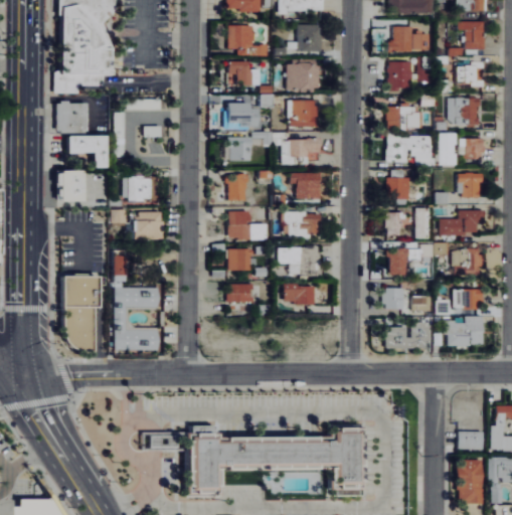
[(56,0),(112,0),(112,11),(101,22),(113,51),(109,53),(109,75),(103,75),(103,86),(78,86),(78,95),(52,94),(52,70),(59,70),(59,16),(56,15),(56,0)]
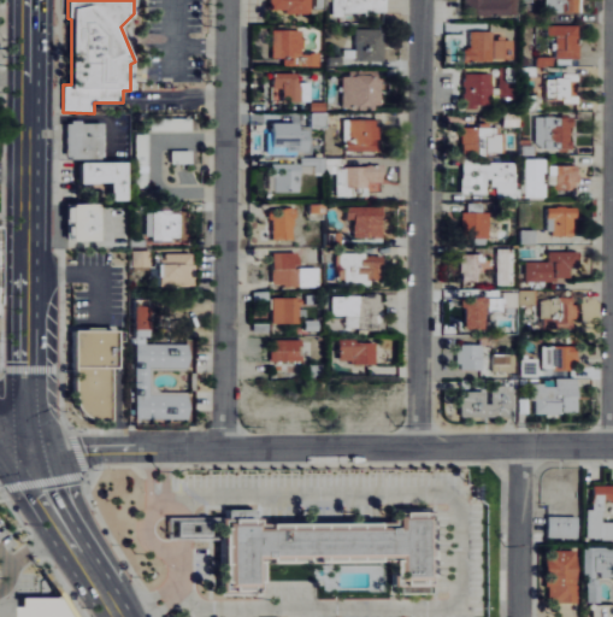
[(310,12),(310,0),(267,0),(269,11),(310,12)]
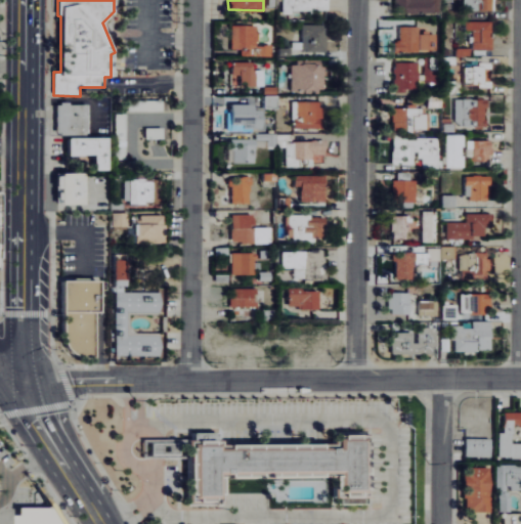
[(283,0),(284,13),(291,13),(291,18),(318,18),(318,16),(328,16),(327,0),(283,0)]
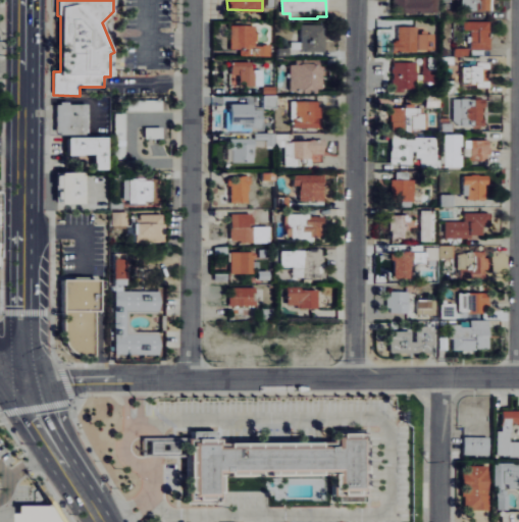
[(490,20),(464,21),(464,30),(471,30),(472,50),(491,49),(490,20)]
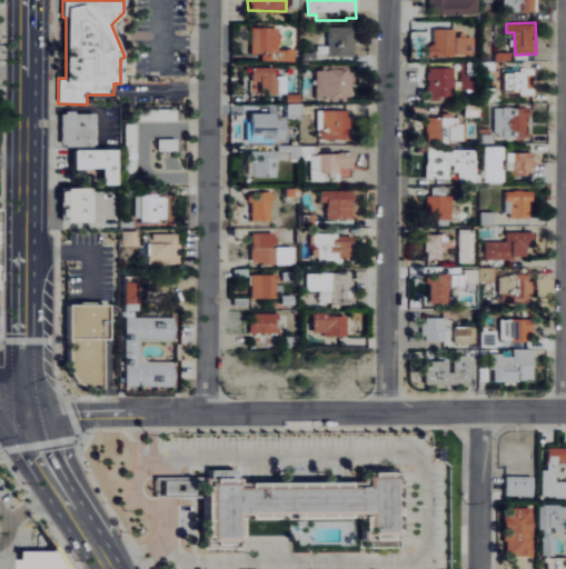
[(329,46),(319,46),(318,55),(356,56),(357,27),(329,26),(329,46)]
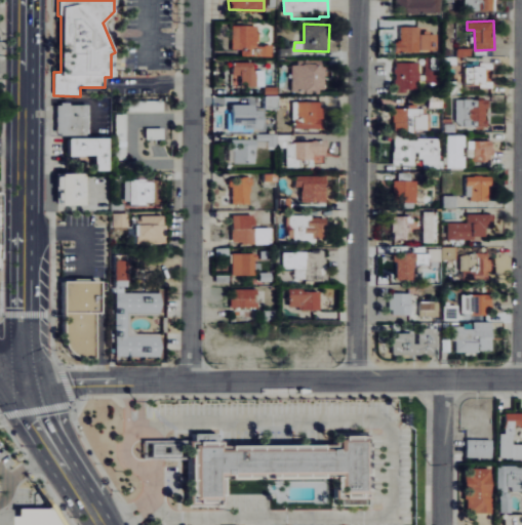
[(258,25),(233,25),(233,49),(242,49),(241,55),(264,55),(264,45),(257,45),(258,25)]
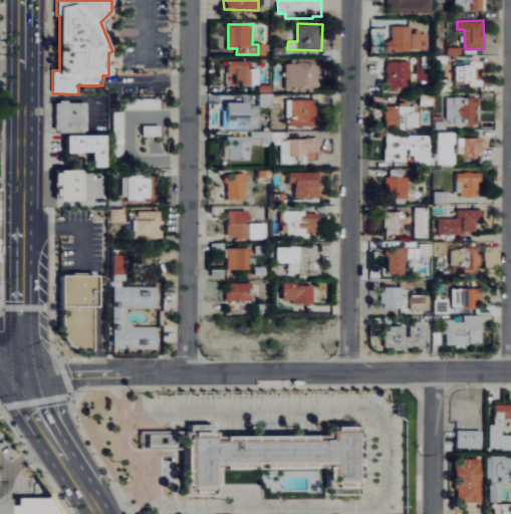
[(412,50),(411,25),(392,26),(393,39),(387,39),(387,51),(412,50)]
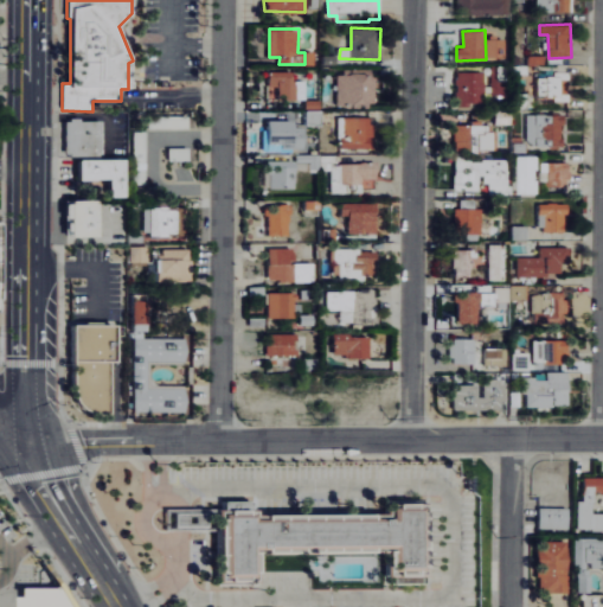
[(505,58),(506,39),(487,38),(487,57),(505,58)]
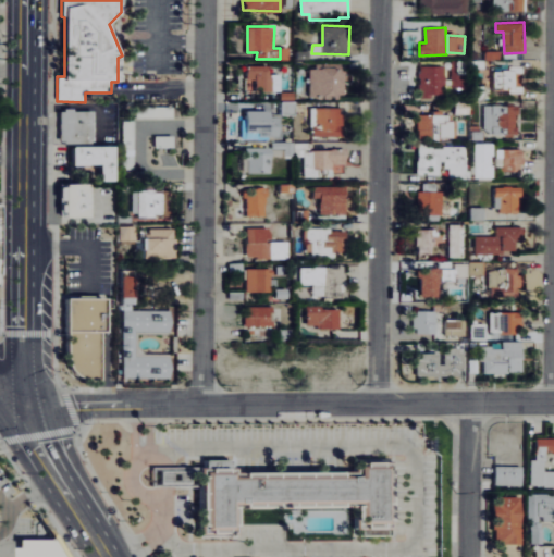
[(268,65),(246,65),(246,79),(256,79),(256,91),(281,91),(281,74),(268,74),(268,65)]
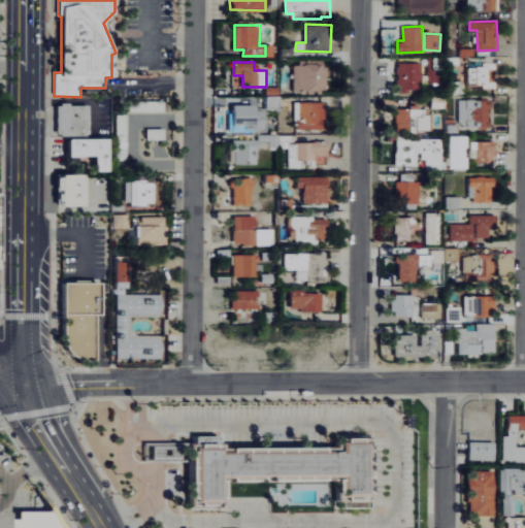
[(327,90),(326,62),(294,63),(294,90),(327,90)]
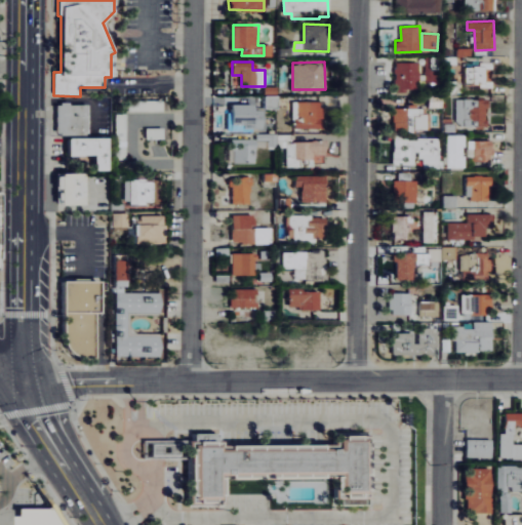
[(396,62),(396,90),(420,90),(420,62),(396,62)]
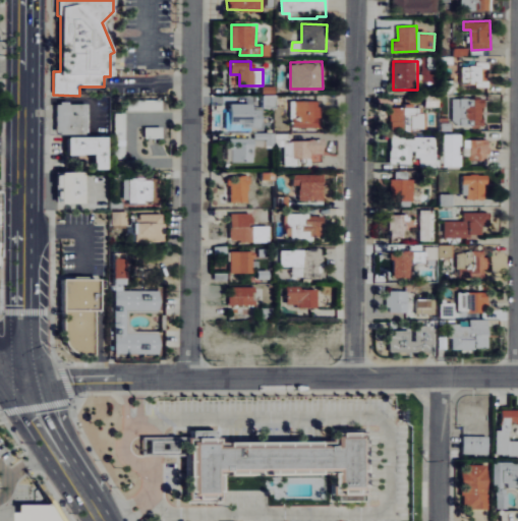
[(461,83),(480,83),(480,66),(461,65),(461,83)]
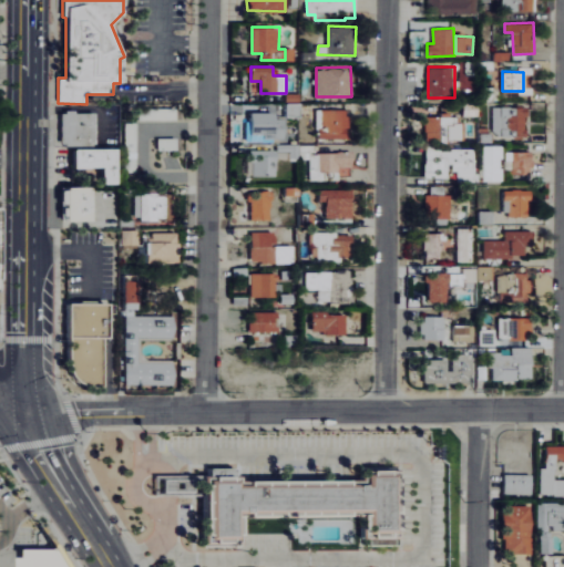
[(493,136),(525,136),(526,107),(493,106),(493,136)]
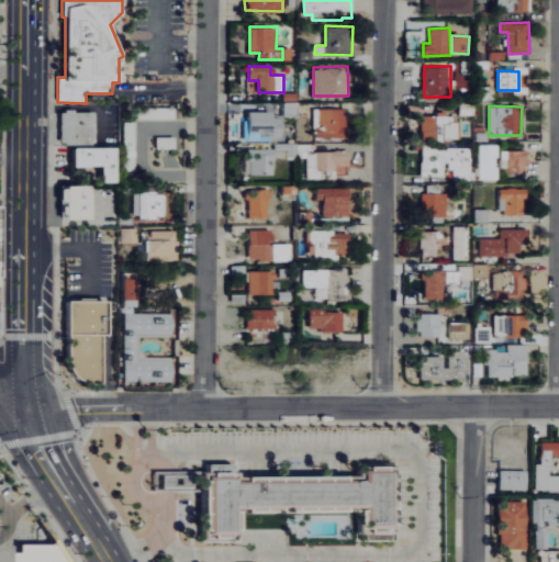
[(344,109),(314,109),(315,137),(344,136),(344,109)]
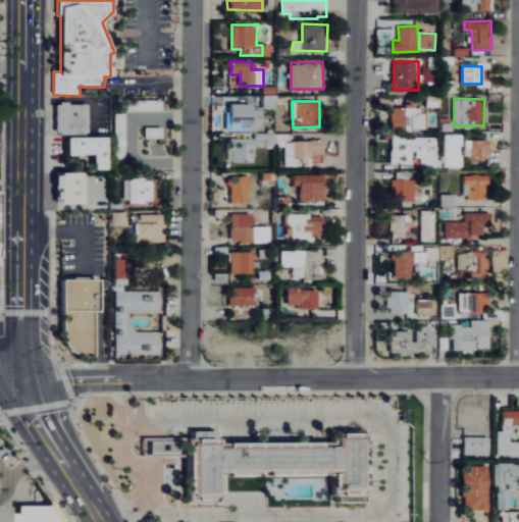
[(88,103),(58,103),(58,135),(89,135),(88,103)]
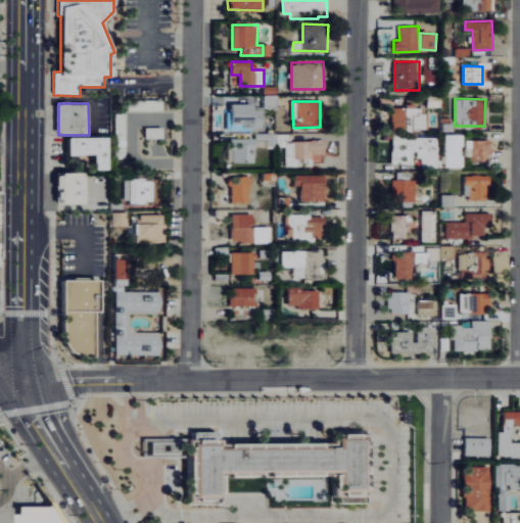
[(261,127),(260,109),(251,109),(251,103),(227,103),(227,125),(240,125),(240,128),(261,127)]
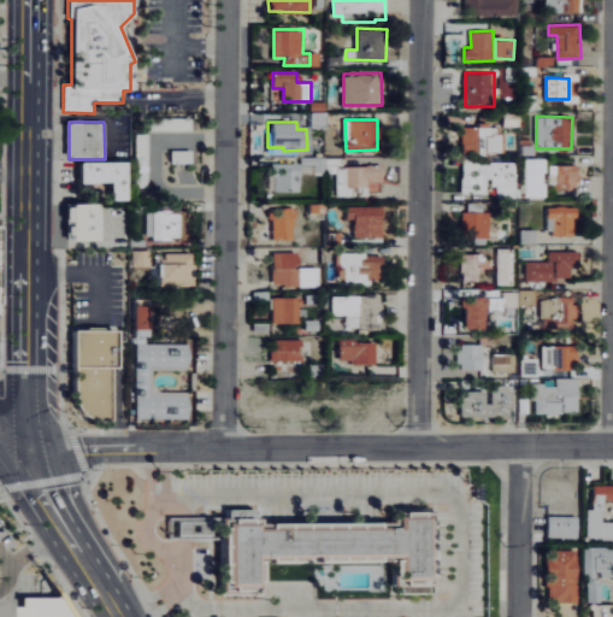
[(501,154),(501,128),(464,128),(464,154),(501,154)]
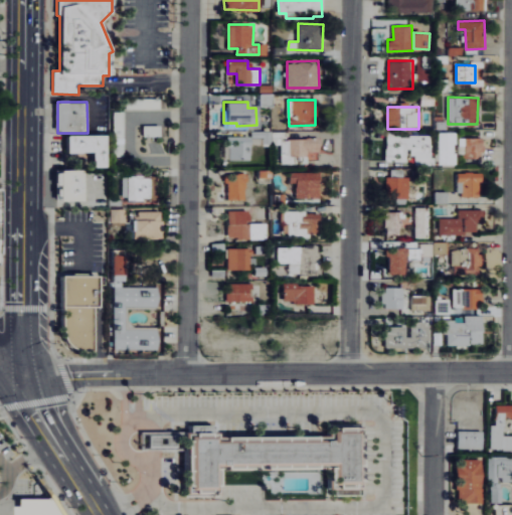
[(441,165),(457,164),(455,132),(440,133),(441,165)]
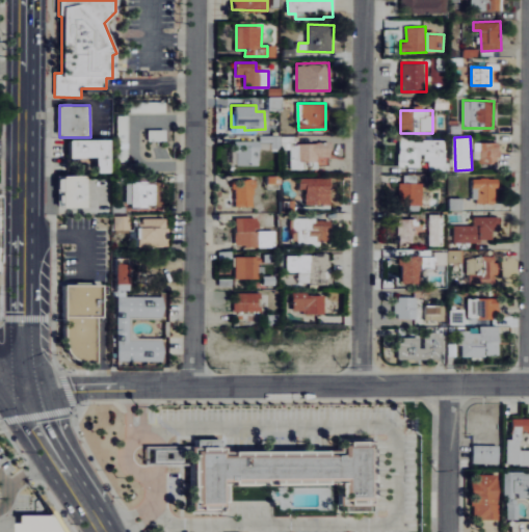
[(447,141),(399,139),(398,166),(424,167),(424,169),(446,170),(447,141)]
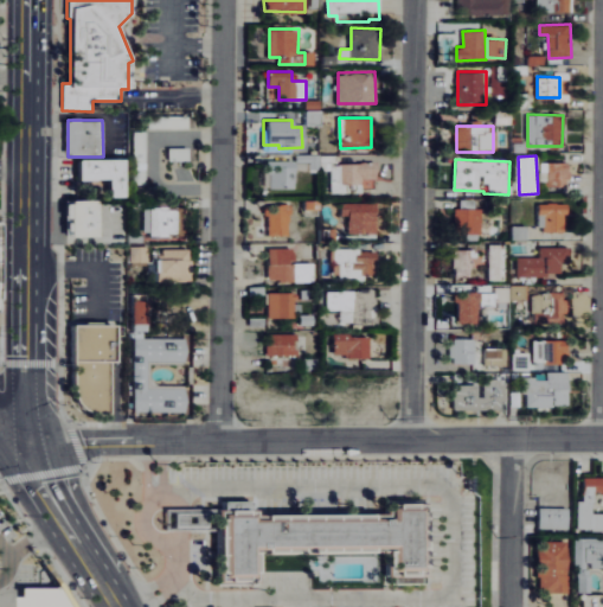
[(78,160),(78,181),(106,181),(106,197),(122,197),(122,160),(78,160)]
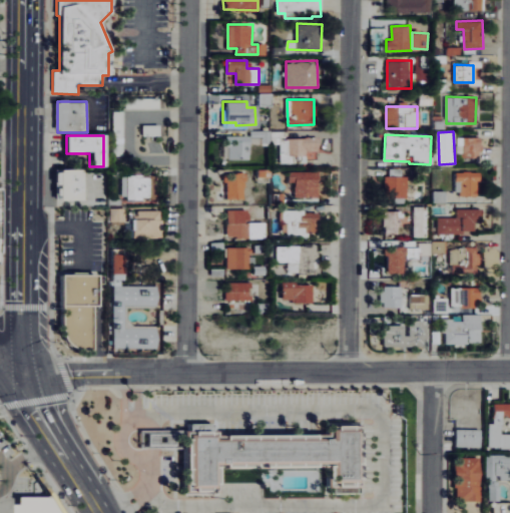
[(249,135),(223,135),(223,159),(249,158),(249,135)]
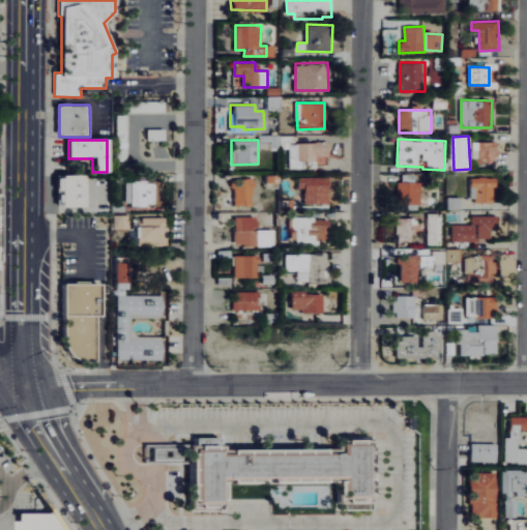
[(330,165),(329,142),(290,143),(290,168),(304,168),(304,164),(319,163),(319,166),(330,165)]
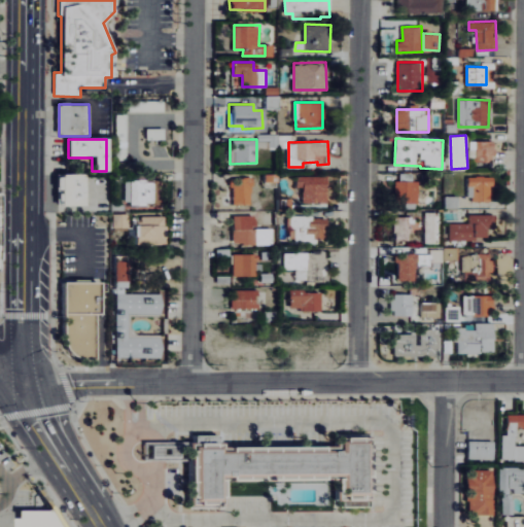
[(493,163),(494,141),(472,141),(472,162),(493,163)]
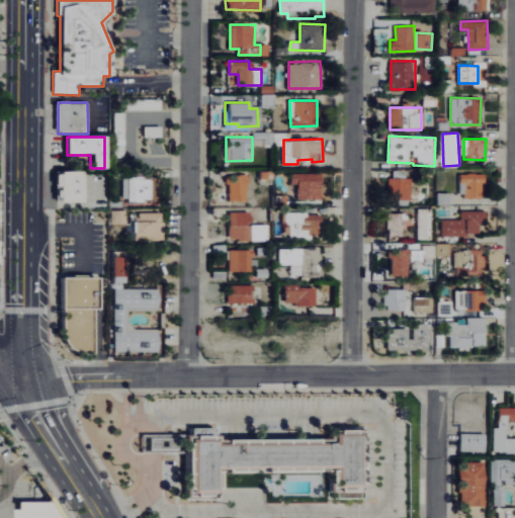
[(58,171),(59,202),(82,201),(82,171),(58,171)]
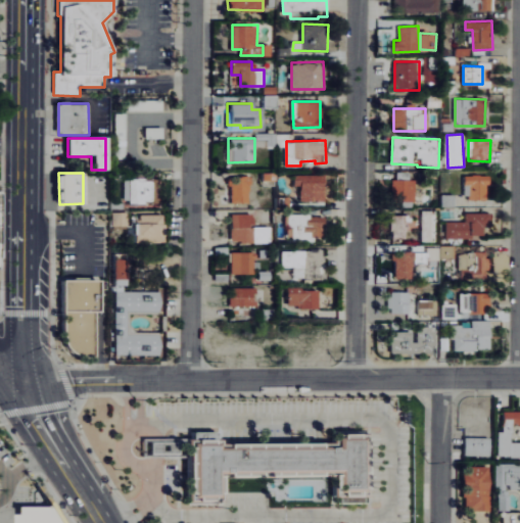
[(415,201),(415,173),(394,173),(393,200),(415,201)]
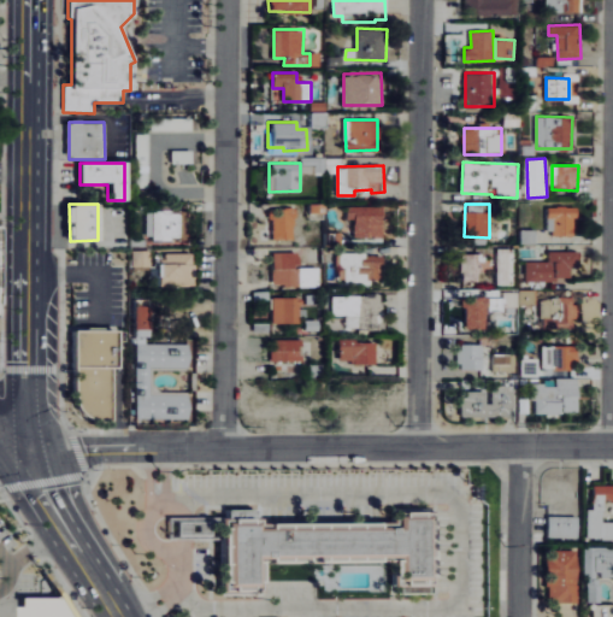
[(354,223),(353,236),(381,236),(382,206),(346,206),(346,223),(354,223)]
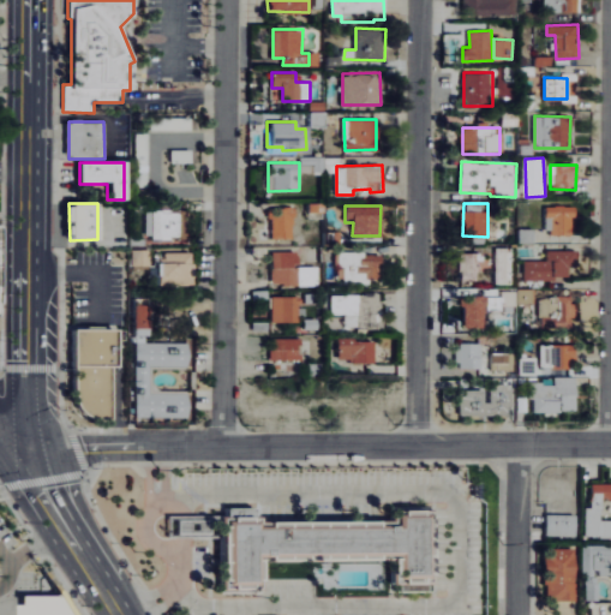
[(573,236),(574,206),(545,206),(545,218),(552,219),(552,234),(573,236)]
